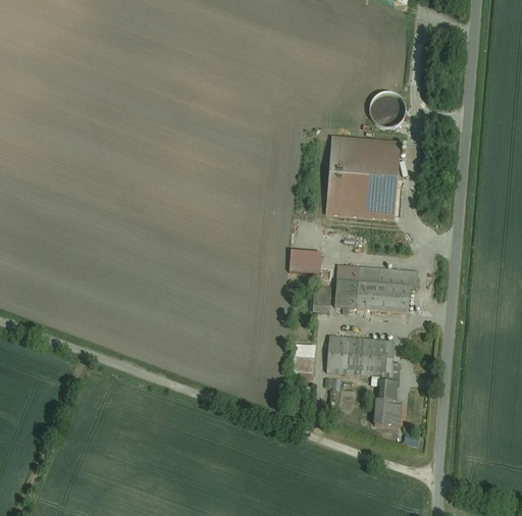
[(383,91),(378,93),(374,96),(371,101),(369,107),(370,113),(372,118),(376,122),(381,125),(387,126),(394,125),(399,122),(403,118),(405,112),(406,106),(404,101),(401,96),(396,92),(389,90),(383,91)]
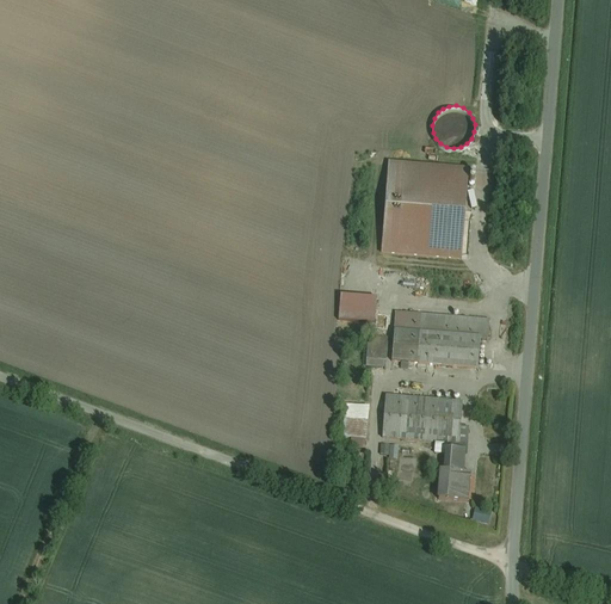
[(469,162),(389,156),(382,250),(462,256),(469,162)]
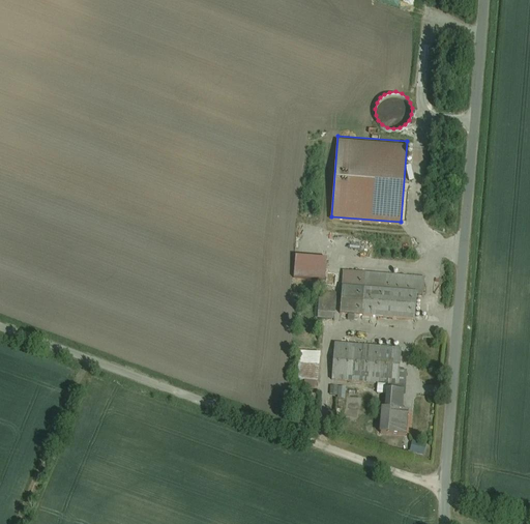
[(327,255),(294,253),(292,274),(325,277),(327,255)]
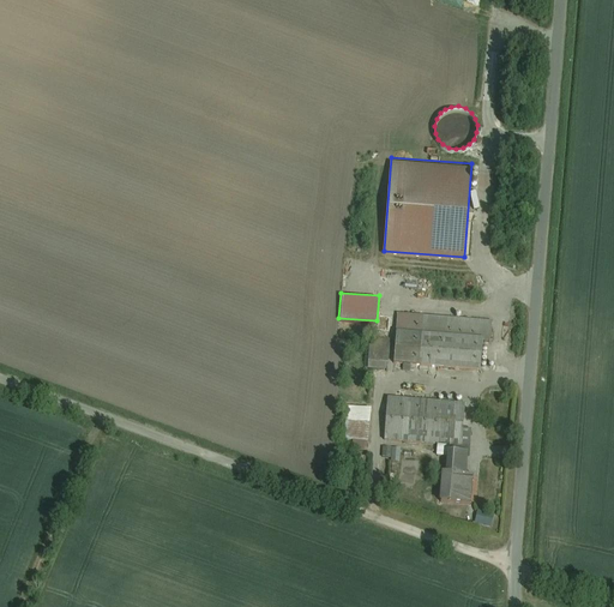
[(493,316),(397,308),(393,360),(403,360),(403,365),(410,366),(410,361),(481,367),(483,337),(492,338),(493,316)]
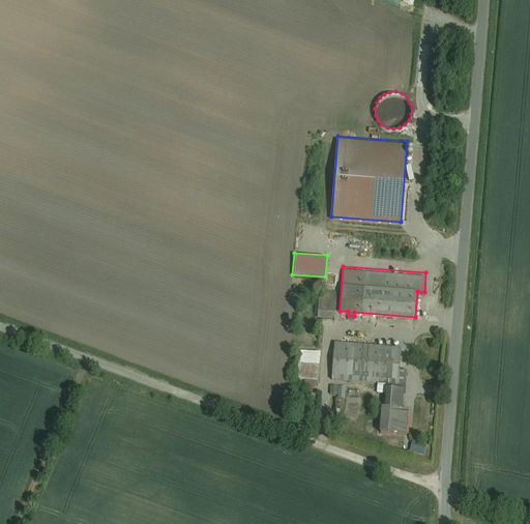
[(333,324),(336,299),(325,298),(323,323),(333,324)]
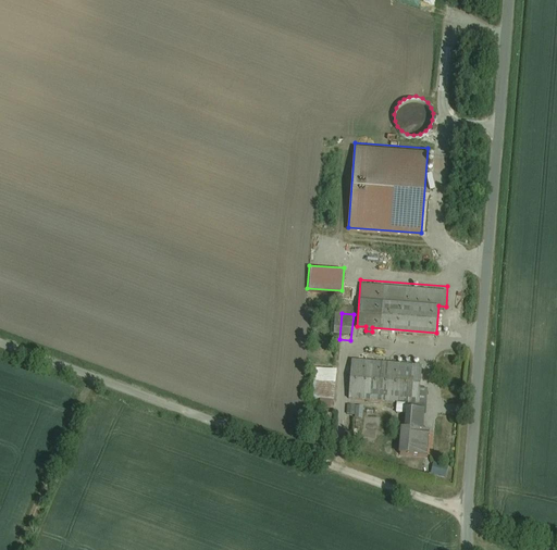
[(421,385),(422,361),(351,357),(349,396),(396,399),(395,409),(405,410),(405,405),(428,407),(429,385),(421,385)]
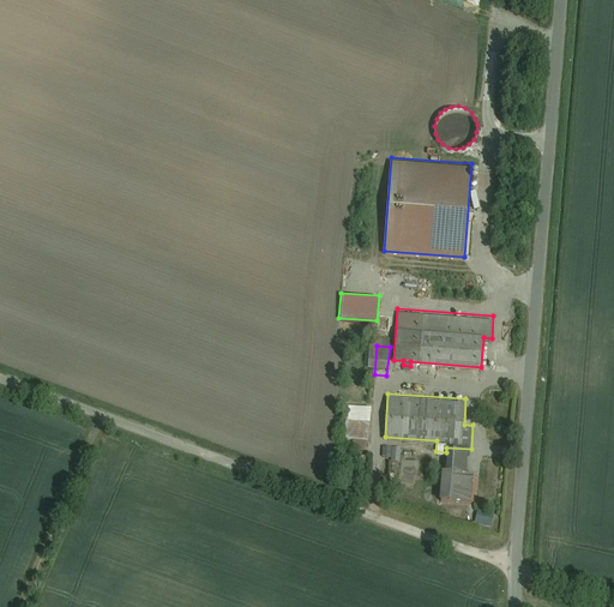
[(367,444),(371,404),(345,402),(342,442),(367,444)]
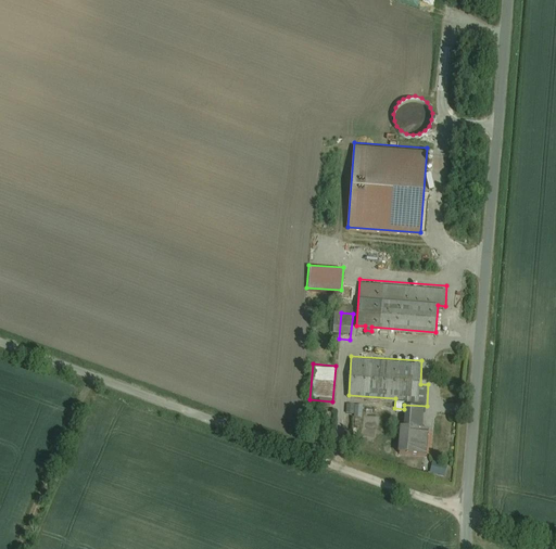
[(346,411),(363,411),(363,399),(346,398),(346,411)]
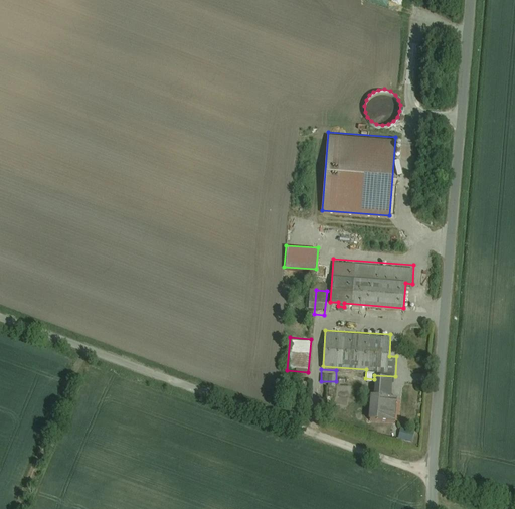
[(367,399),(365,418),(395,419),(396,396),(391,395),(392,377),(376,376),(374,393),(370,393),(370,399),(367,399)]
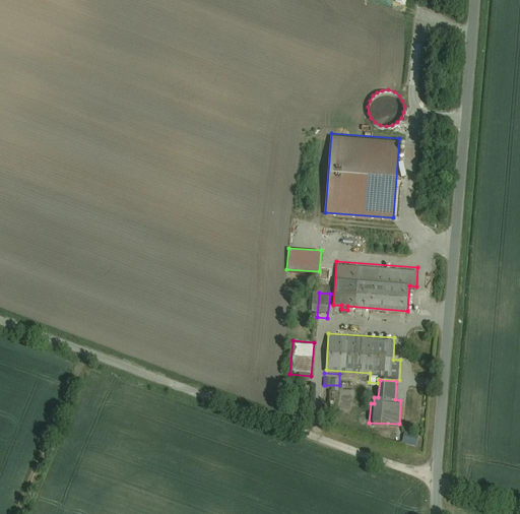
[(404,432),(397,431),(395,442),(402,443),(404,432)]
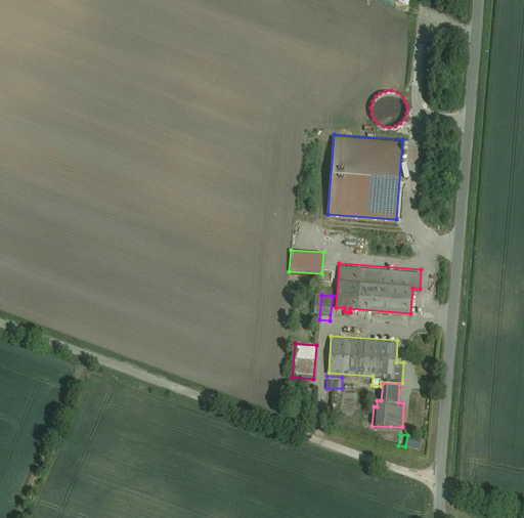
All buildings are outlined.
